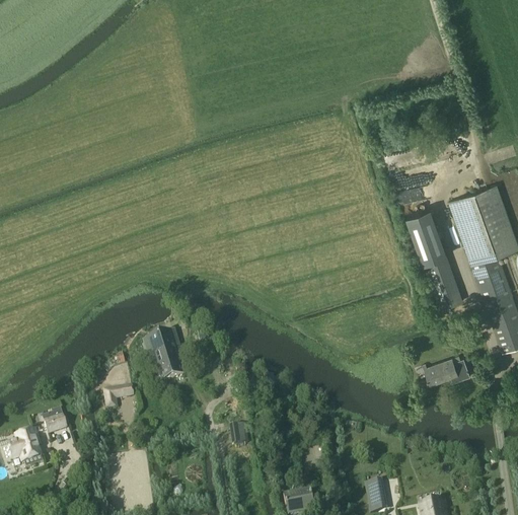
[(517,243),(496,180),(474,188),(446,198),(501,350),(517,343),(517,310),(498,252),(517,244),(517,243)]
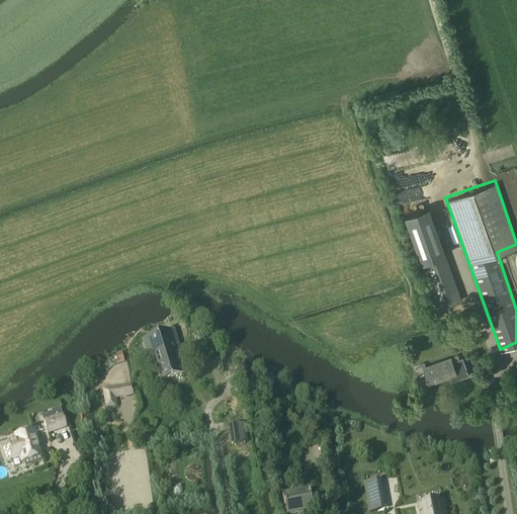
[(461,296),(428,203),(404,212),(437,306),(461,296)]
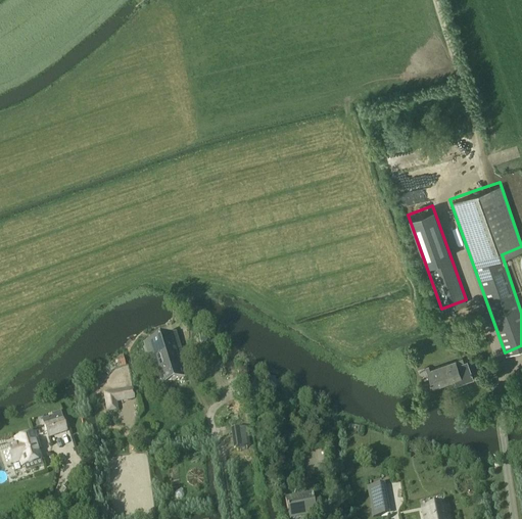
[(176,330),(158,335),(167,364),(168,364),(173,379),(185,375),(182,366),(187,365),(176,330)]
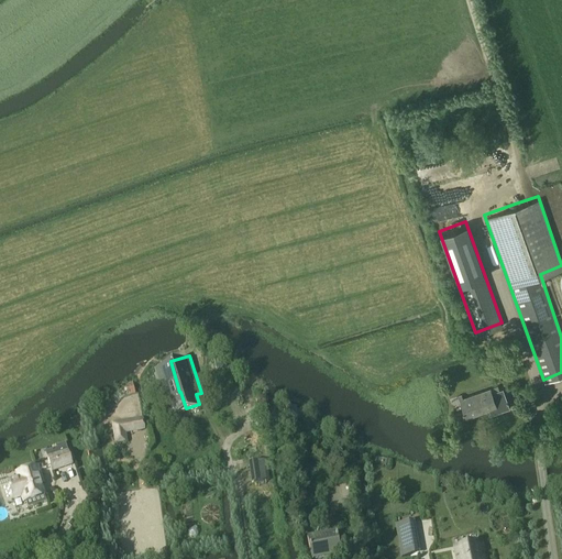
[(179,392),(171,361),(153,366),(163,396),(166,395),(172,413),(186,408),(180,392),(179,392)]
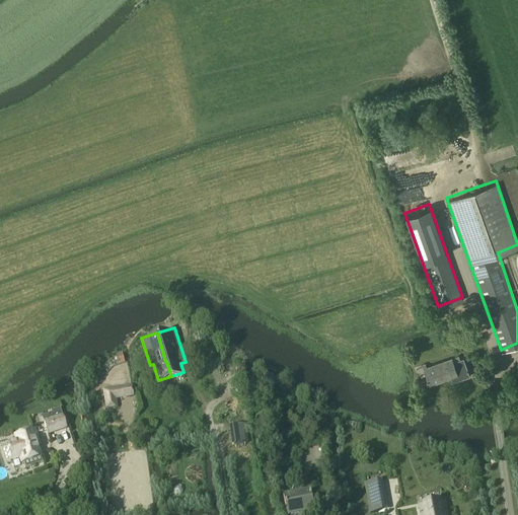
[(467,373),(461,355),(459,356),(457,352),(451,354),(425,363),(424,360),(421,361),(428,382),(457,372),(458,376),(467,373)]
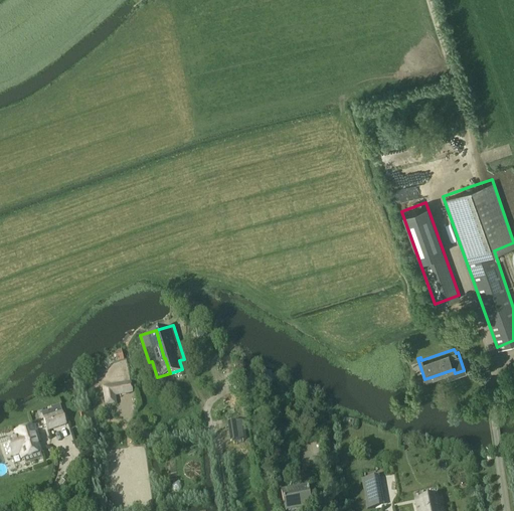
[(272,384),(270,367),(259,368),(261,384),(272,384)]
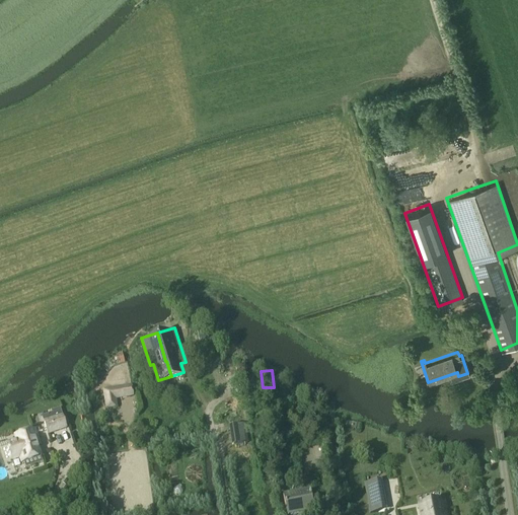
[(101,386),(104,406),(106,406),(106,407),(116,405),(117,403),(116,396),(133,393),(132,382),(101,386)]
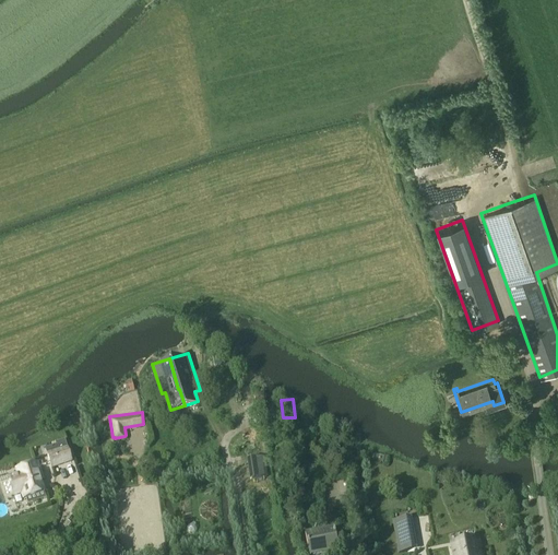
[(71,459),(67,445),(46,451),(50,465),(71,459)]
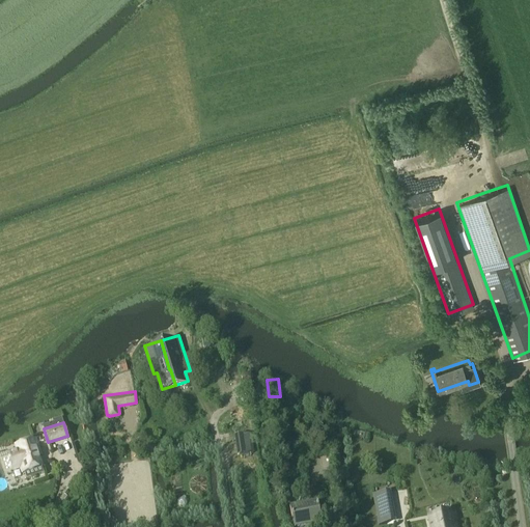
[(232,433),(234,442),(235,452),(251,450),(247,430),(232,433)]
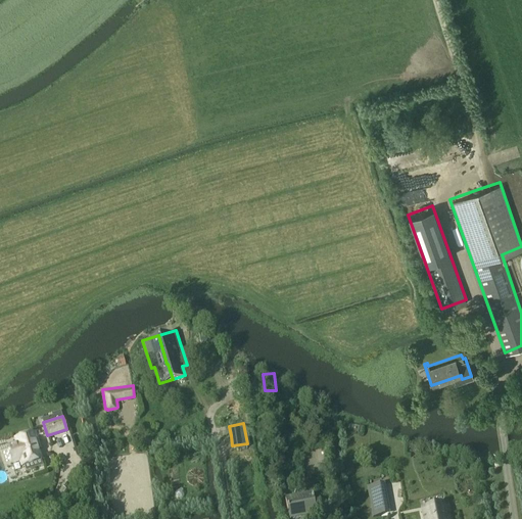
[(40,446),(35,430),(13,436),(14,440),(6,443),(11,461),(19,459),(20,464),(41,458),(38,447),(40,446)]
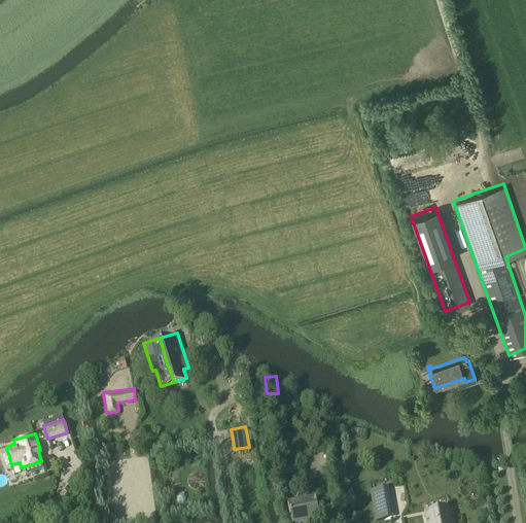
[(386,485),(369,488),(375,518),(392,515),(386,485)]
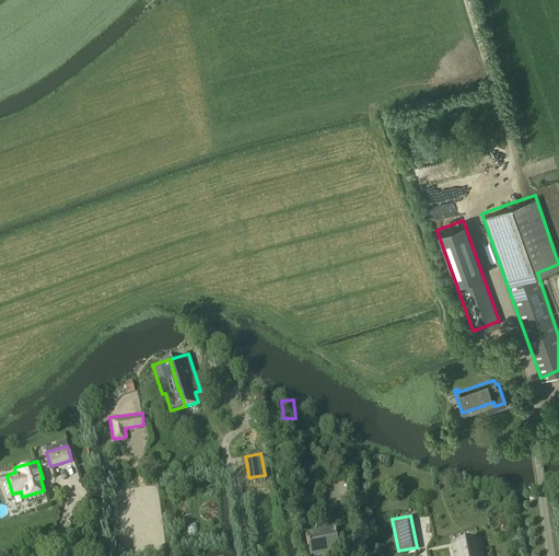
[(338,548),(334,525),(304,531),(309,554),(338,548)]
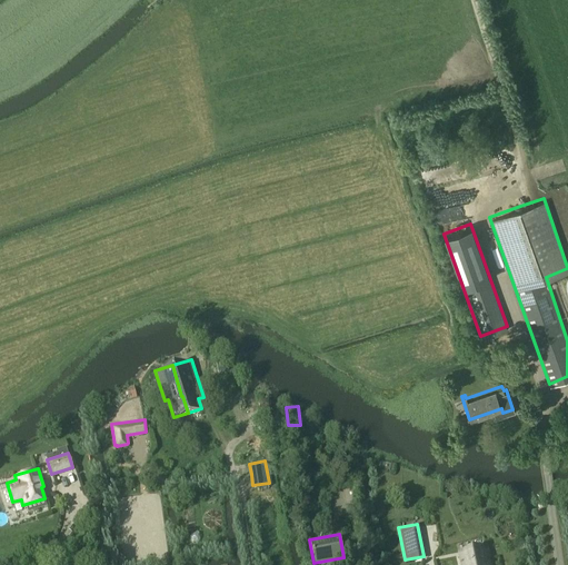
[(488,564),(484,546),(457,552),(459,564),(488,564)]
